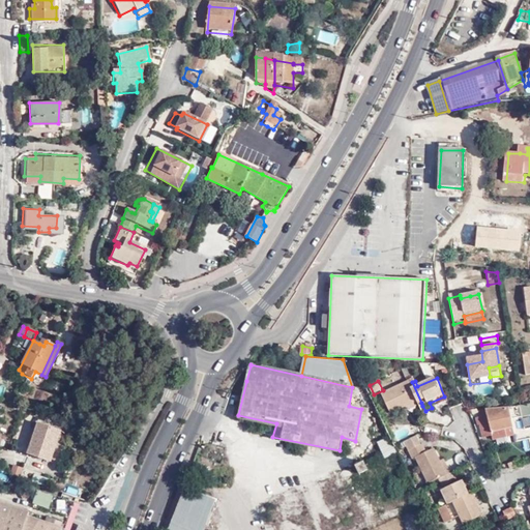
[(421,403),(412,382),(384,395),(392,414),(405,409),(421,403)]
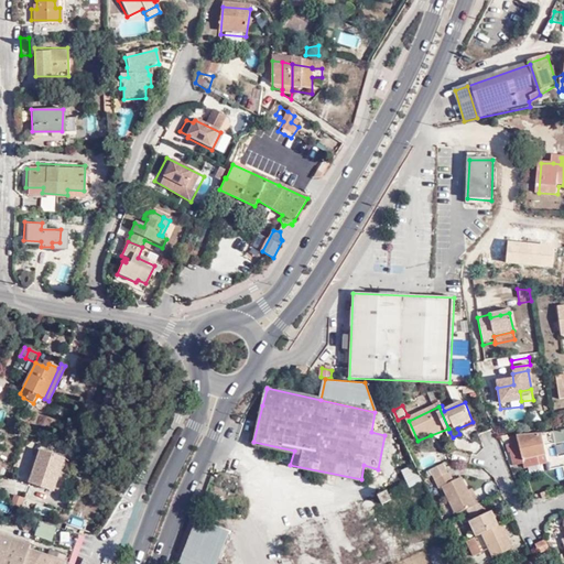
[(476,426),(473,422),(457,429),(459,434),(476,426)]
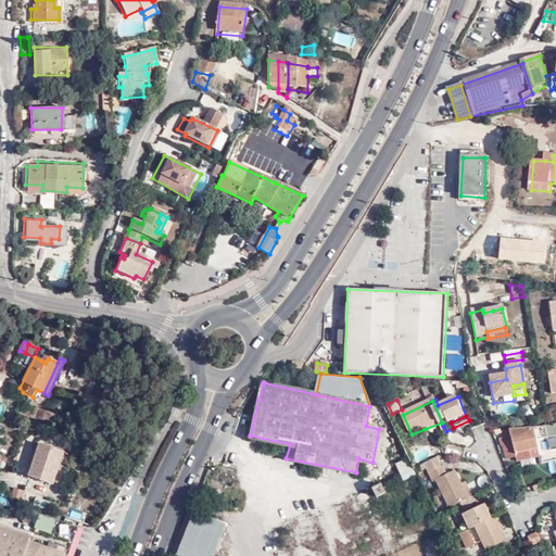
[(443,426),(442,422),(425,429),(427,434),(443,426)]
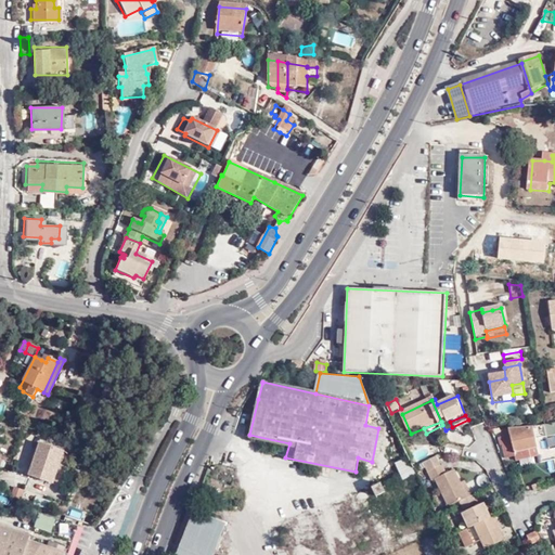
[(554,425),(537,430),(534,427),(516,429),(504,435),(505,439),(501,440),(507,459),(516,455),(531,450),(541,446),(539,441),(554,436),(554,425)]
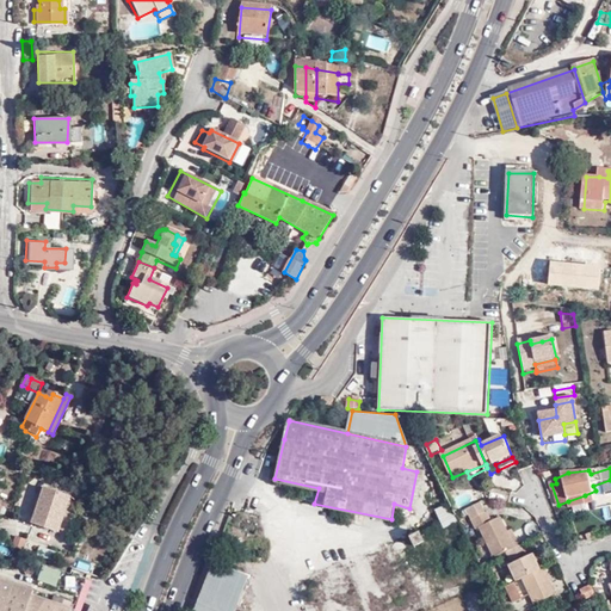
[(81,498),(93,501),(97,491),(86,486),(81,498)]
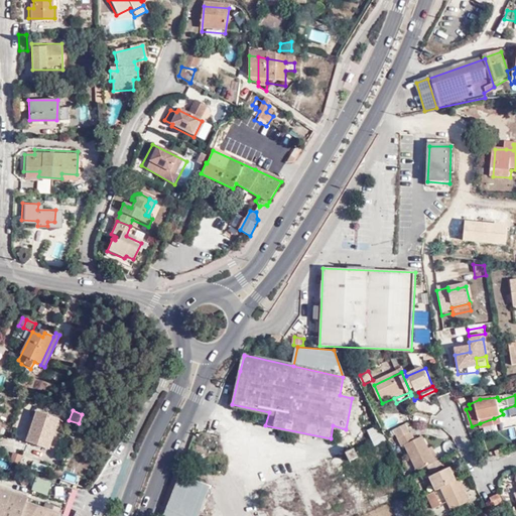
[(58,419),(37,412),(26,441),(47,448),(58,419)]
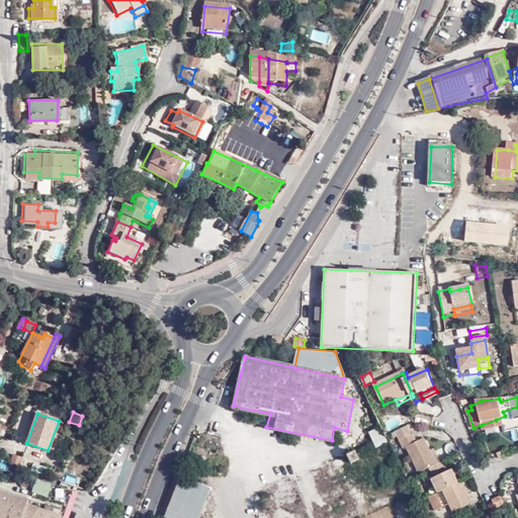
[(352,436),(367,439),(371,422),(356,419),(352,436)]
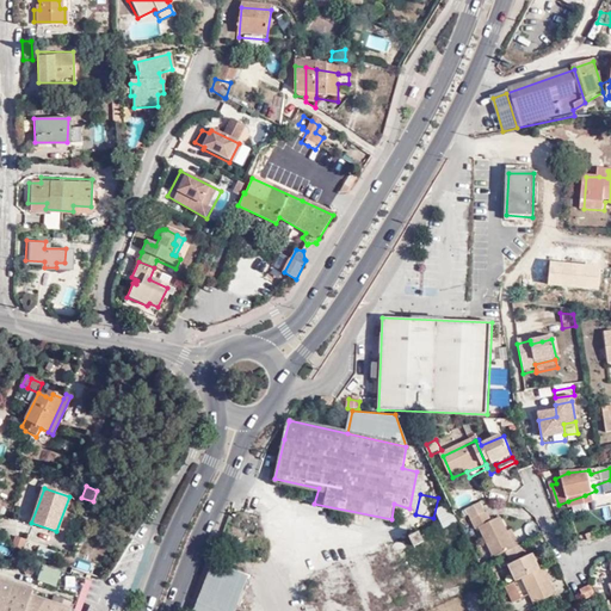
[(588,503),(585,495),(568,501),(571,508),(588,503)]
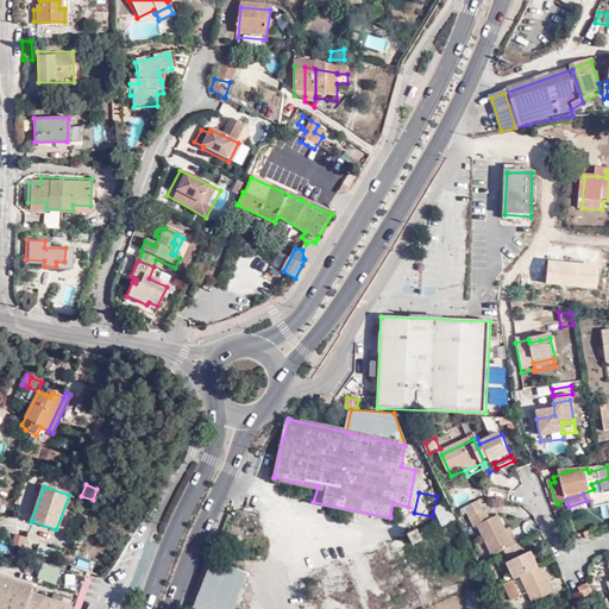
[(446,525),(459,519),(457,513),(451,502),(438,508),(446,525)]
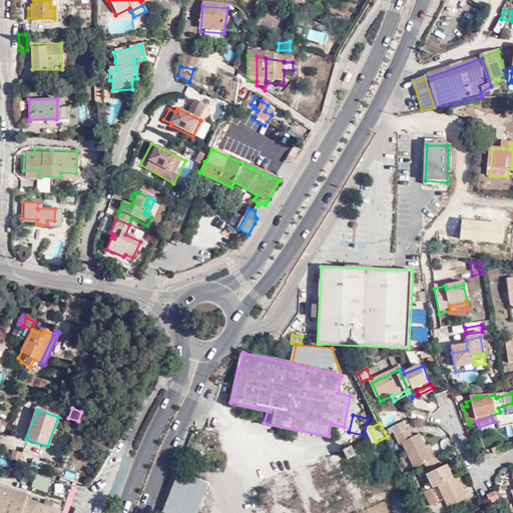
[(204,429),(199,442),(213,447),(217,434),(204,429)]
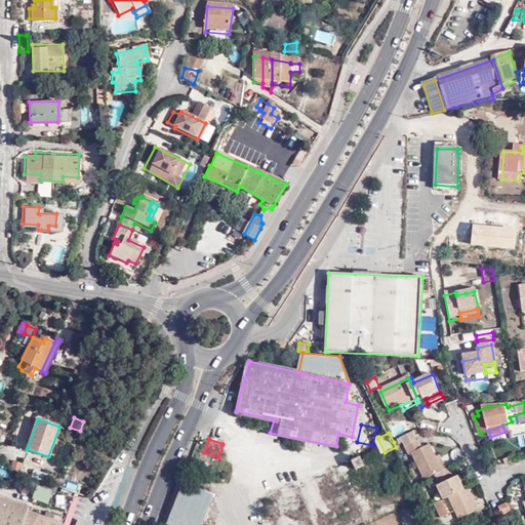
[(413,452),(426,480),(436,476),(443,473),(436,457),(431,443),(423,446),(420,440),(406,446),(409,454),(413,452)]
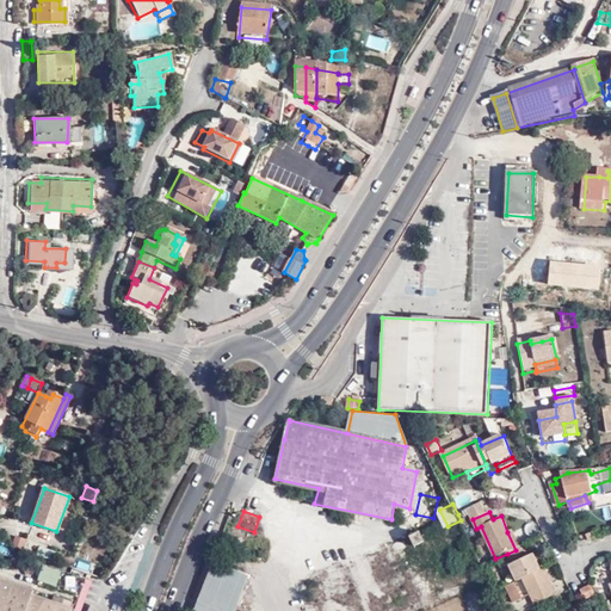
[(513,530),(507,532),(516,550),(520,547),(513,530)]
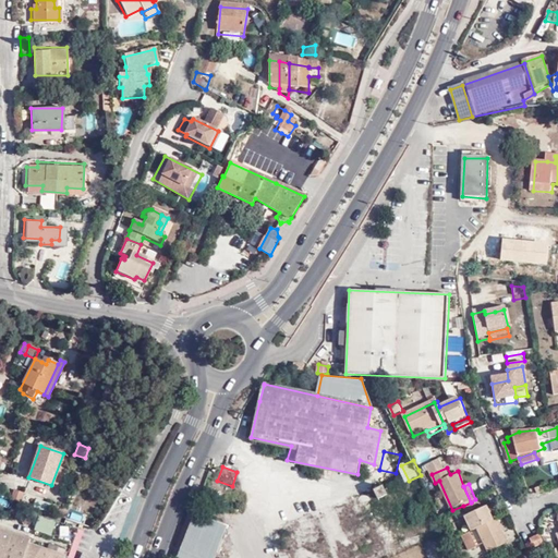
[(387,498),(384,488),(375,490),(377,500),(387,498)]
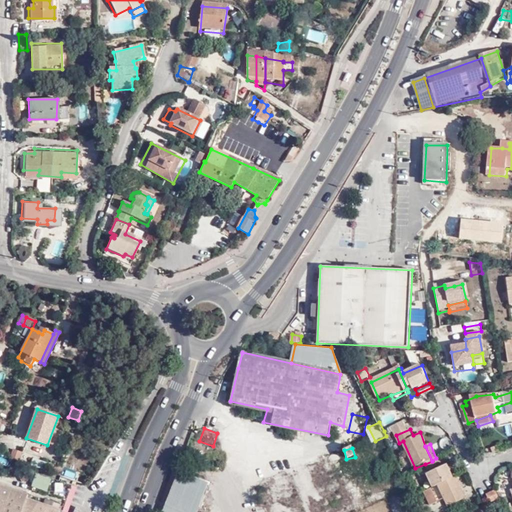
[(10,458),(18,461),(21,452),(13,450),(10,458)]
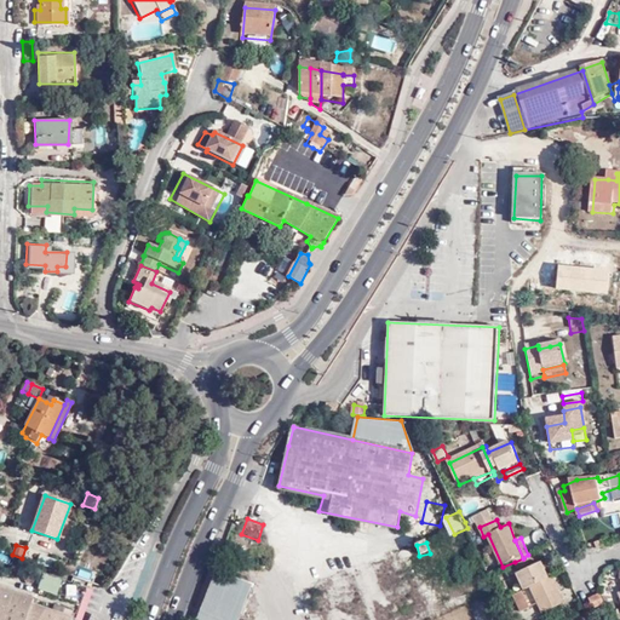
[(528,555),(523,558),(515,562),(517,569),(535,561),(533,554),(528,555)]
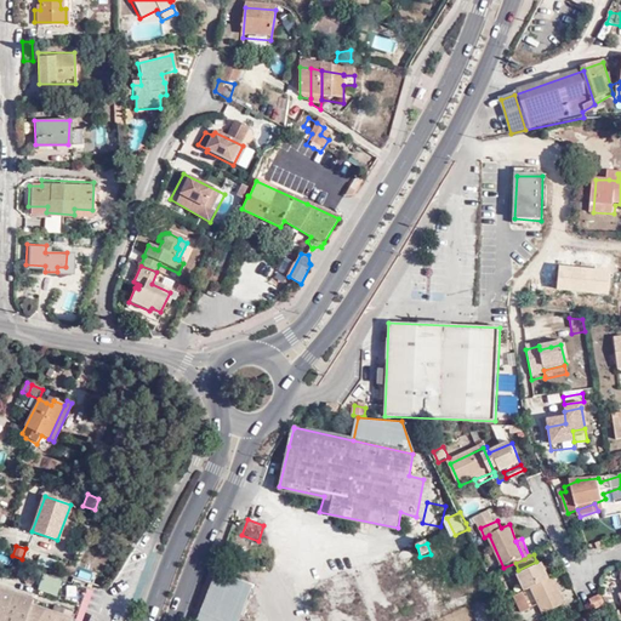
[(518,575),(527,593),(534,590),(552,581),(546,569),(548,568),(546,562),(518,575)]
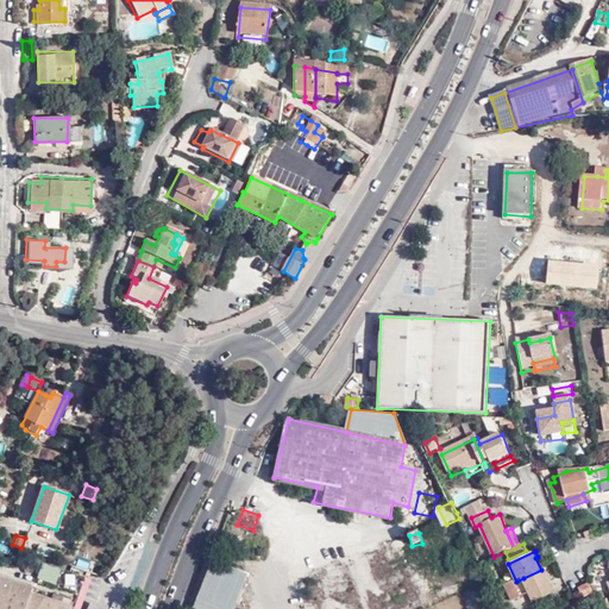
[(212,560),(192,608),(234,608),(249,575),(212,560)]
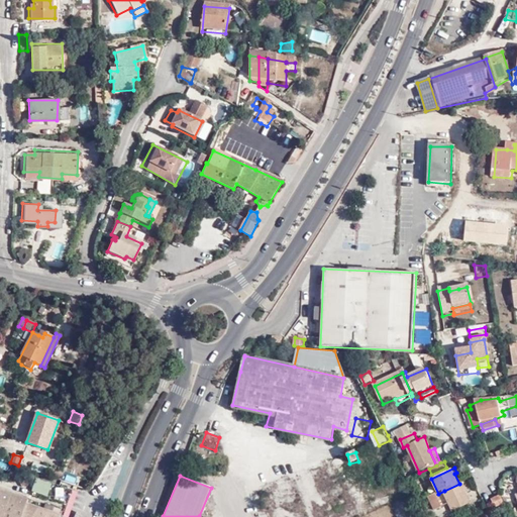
[(0,516),(63,516),(61,516),(70,489),(37,477),(33,487),(17,482),(13,493),(0,488),(0,516)]
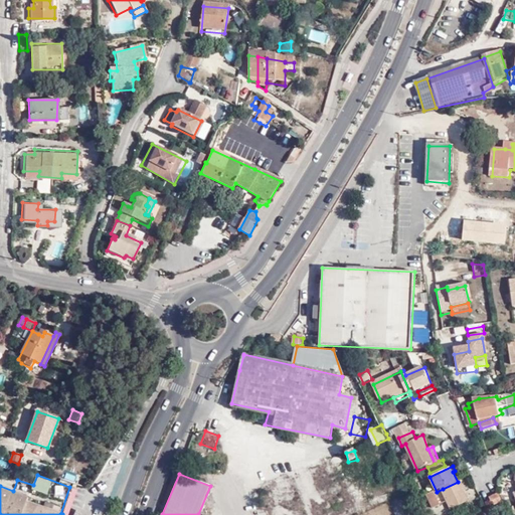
[(461,481),(458,482),(443,489),(452,510),(470,502),(461,481)]
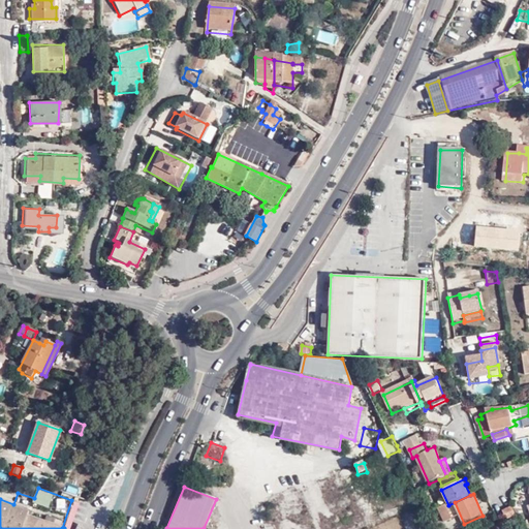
[(453,519),(446,505),(439,508),(445,522),(453,519)]
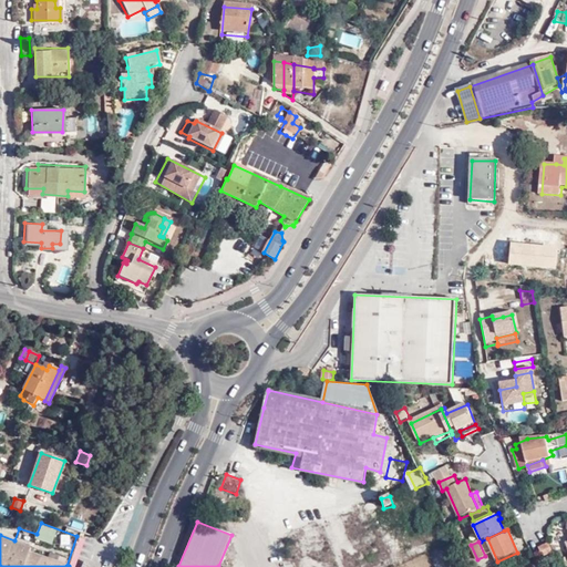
[(550,545),(540,548),(544,557),(555,554),(550,545)]
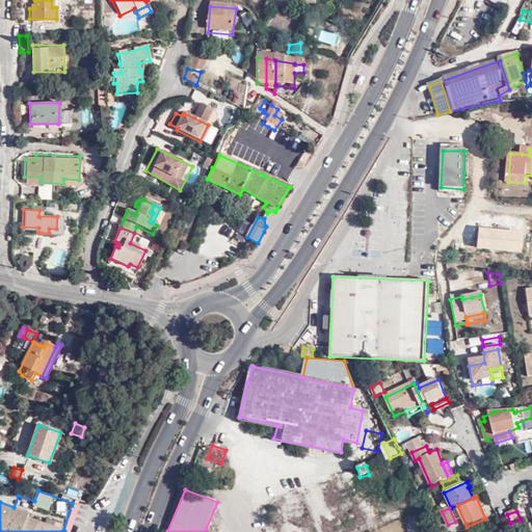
[(494,531),(512,531),(522,528),(520,523),(504,528),(494,531)]
